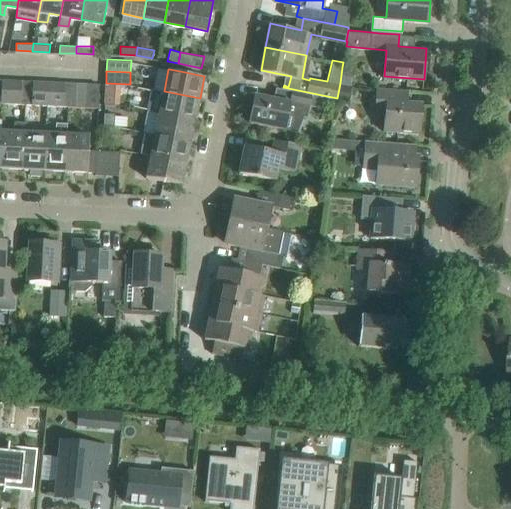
[(1,102),(13,102),(21,103),(22,79),(2,78),(1,102)]
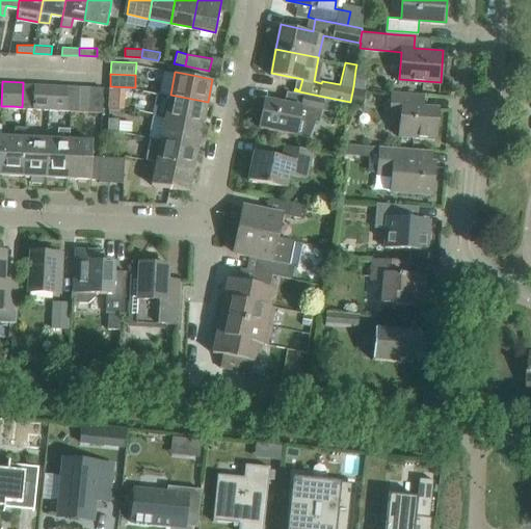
[(35,82),(23,82),(22,107),(34,107),(35,82)]
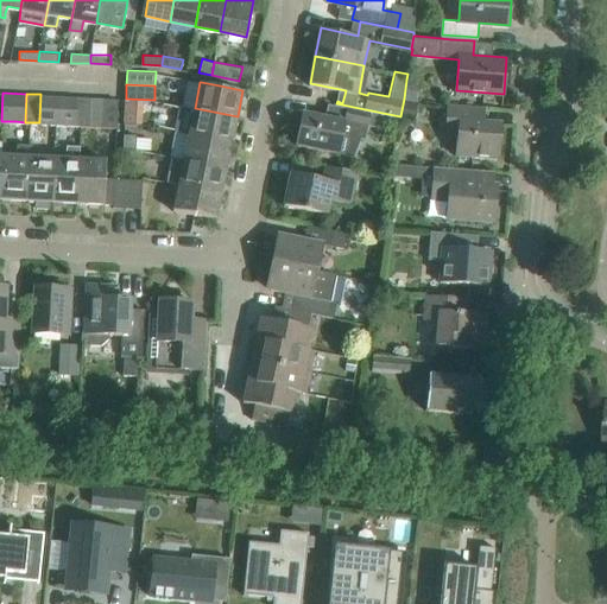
[(58,95),(54,95),(40,94),(39,122),(57,124),(58,95)]
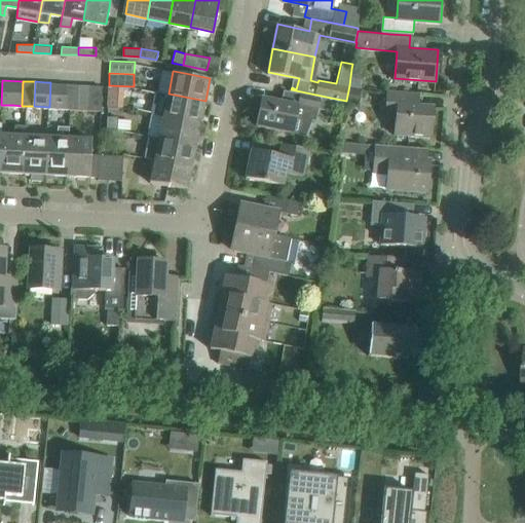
[(67,83),(50,82),(49,107),(66,108),(67,83)]
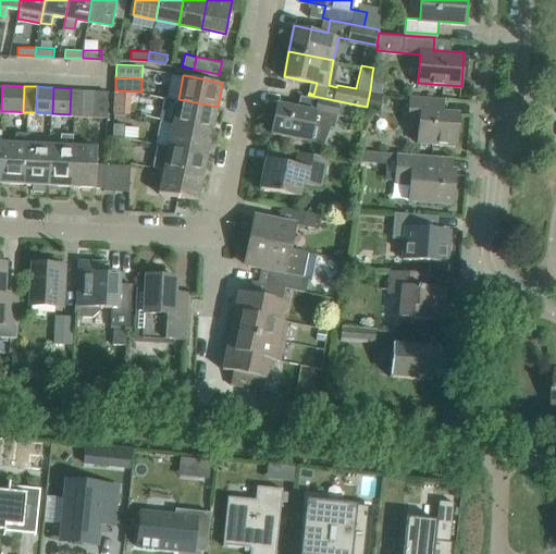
[(83,88),(71,88),(70,114),(82,114),(83,88)]
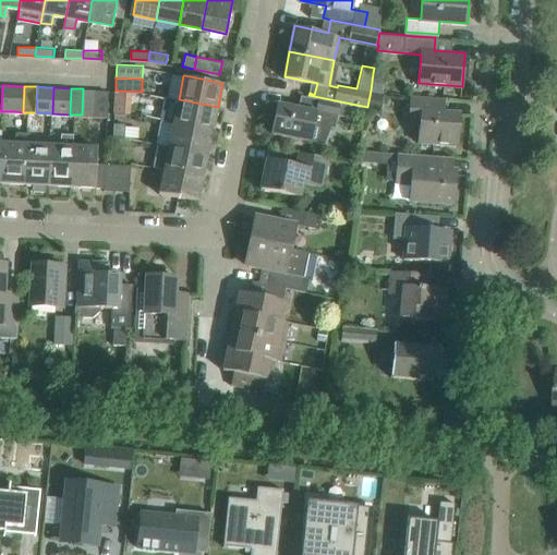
[(96,89),(83,88),(82,115),(95,116),(96,89)]
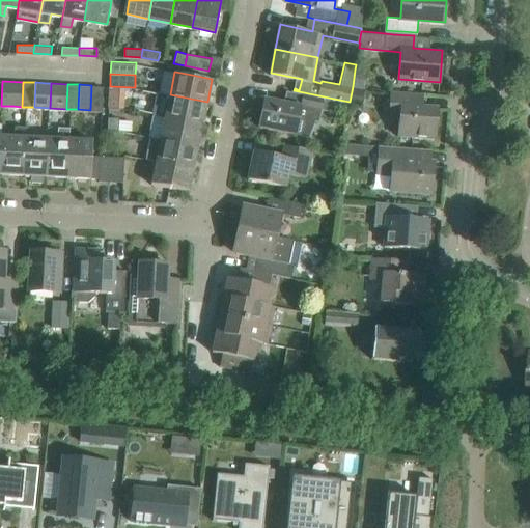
[(90,110),(103,111),(104,86),(91,85),(90,110)]
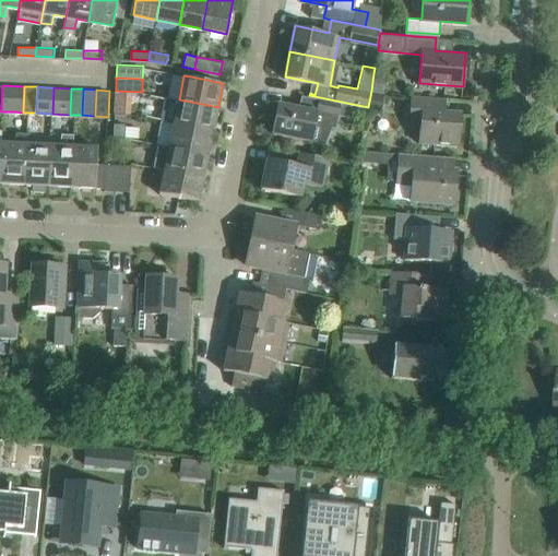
[(273,132),(311,140),(311,139),(324,141),(332,127),(336,128),(339,114),(349,117),(352,104),(309,95),(307,108),(280,103),(273,132)]
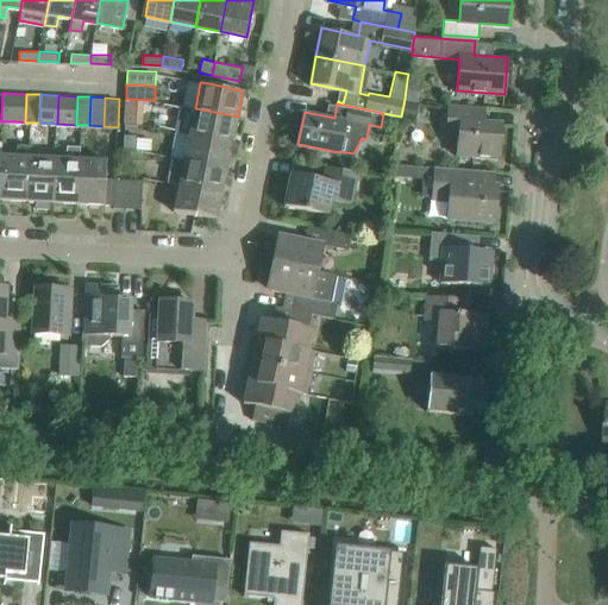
[(486,107),(449,104),(446,133),(458,134),(457,155),(500,158),(502,123),(484,121),(486,107)]
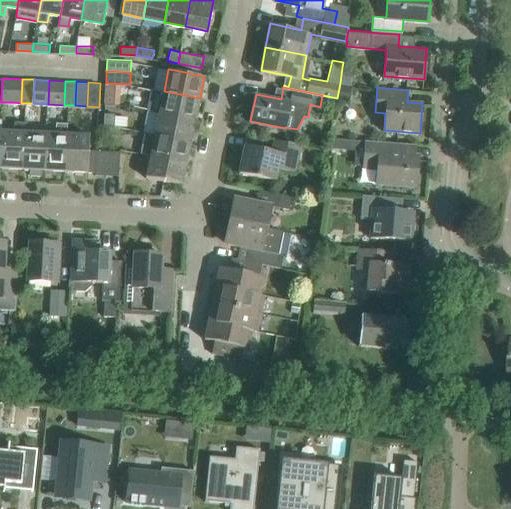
[(159,112),(195,119),(200,98),(153,88),(153,89),(152,88),(147,109),(159,111),(159,112)]
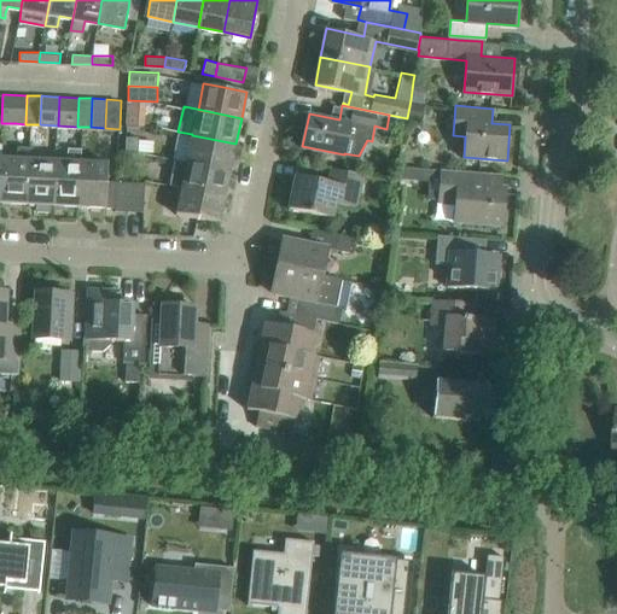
[(126,150),(139,151),(139,136),(126,135),(126,150)]
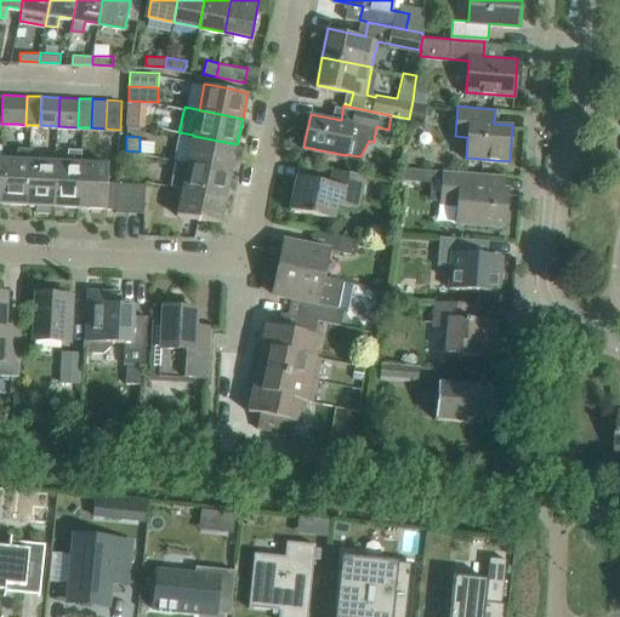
[(193,136),(188,161),(232,170),(237,144),(193,136)]
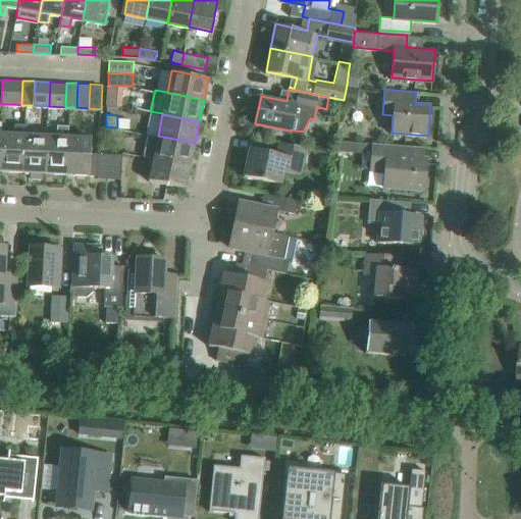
[(22,171),(24,134),(25,123),(15,122),(14,133),(3,133),(1,169),(22,171)]
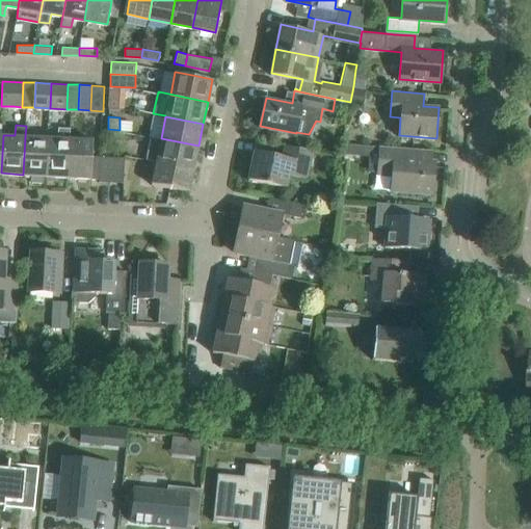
[(58,137),(48,137),(46,176),(69,177),(70,138),(71,127),(59,126),(58,137)]
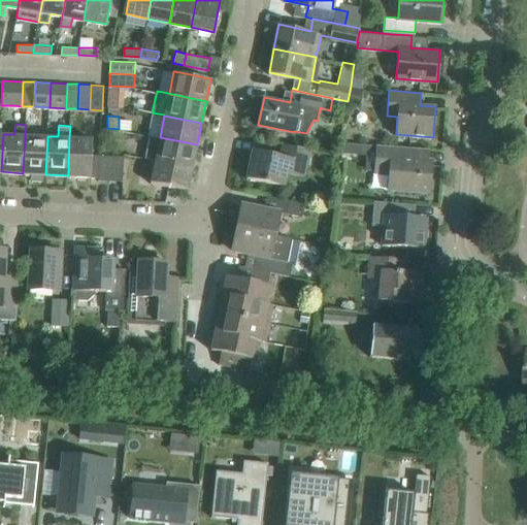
[(43,179),(43,173),(45,174),(47,136),(25,135),(23,173),(32,173),(31,179),(43,179)]
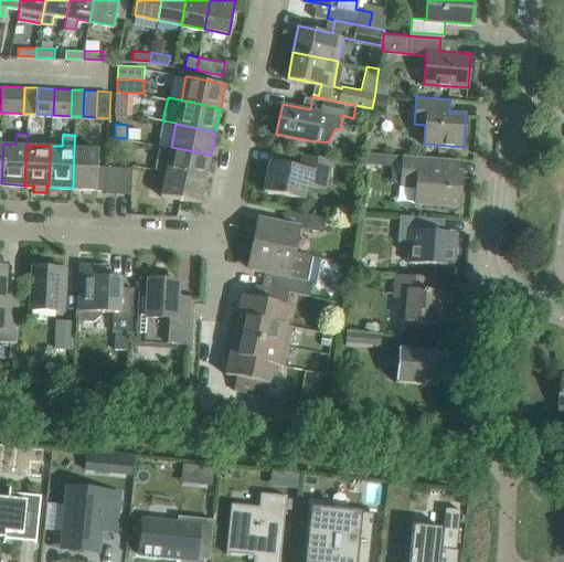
[(159,145),(155,168),(167,170),(206,178),(211,155),(171,147),(159,145)]
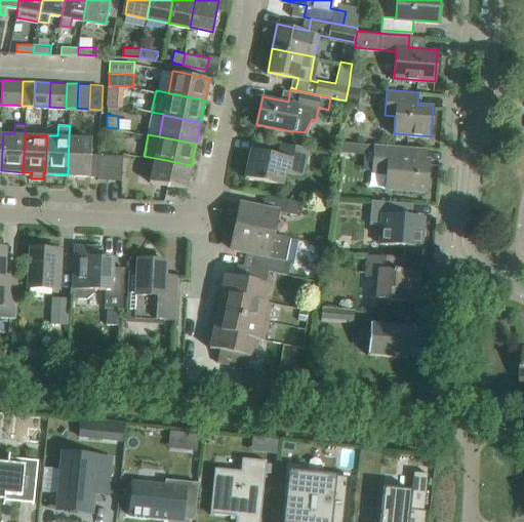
[(69,136),(68,174),(90,175),(91,153),(92,137),(69,136)]
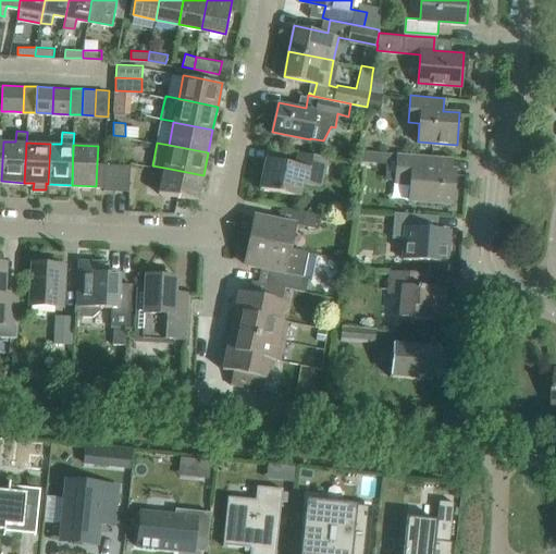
[(365,149),(365,159),(377,160),(378,150),(365,149)]
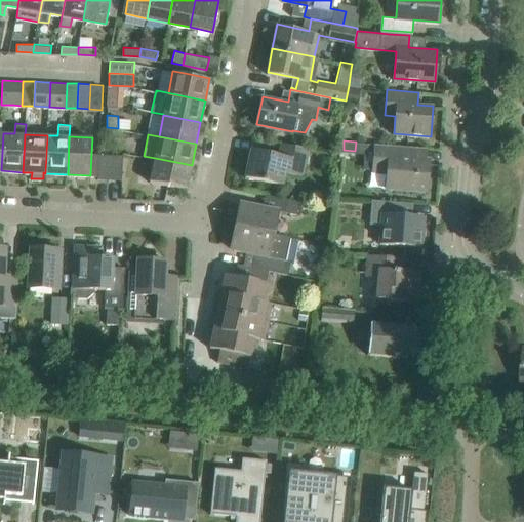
[(309,148),(303,147),(282,143),(280,154),(251,149),(245,176),(283,185),(286,171),(304,175),(309,148)]
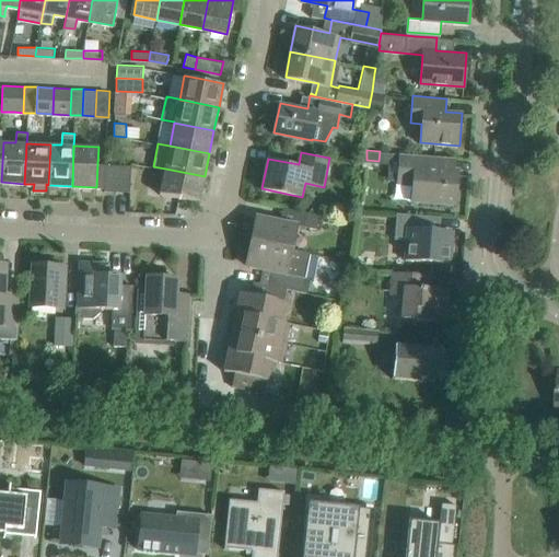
[(445,157),(400,153),(398,182),(414,183),(412,199),(455,204),(457,171),(444,170),(445,157)]
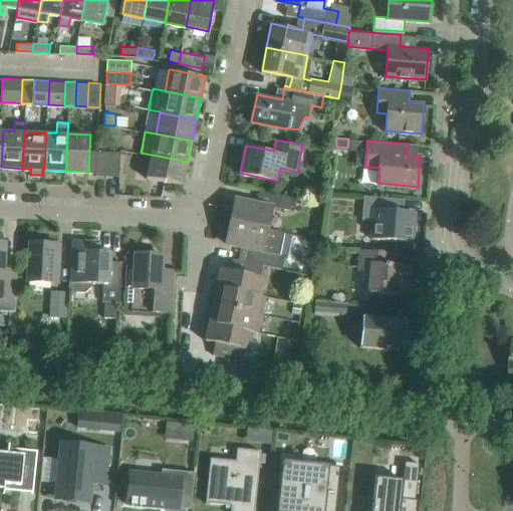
[(89,150),(88,172),(96,172),(96,150),(89,150)]
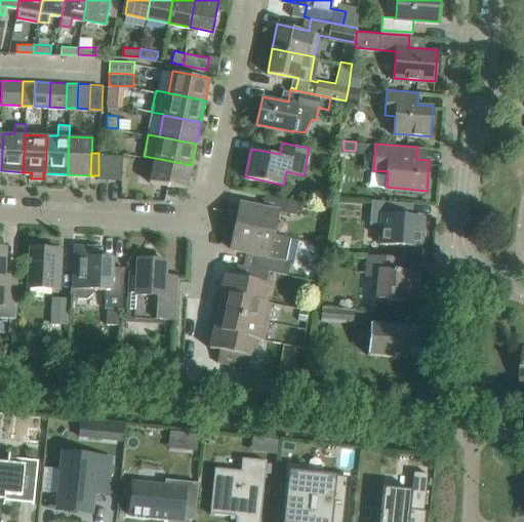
[(98,175),(98,177),(110,178),(111,154),(98,153),(98,175)]
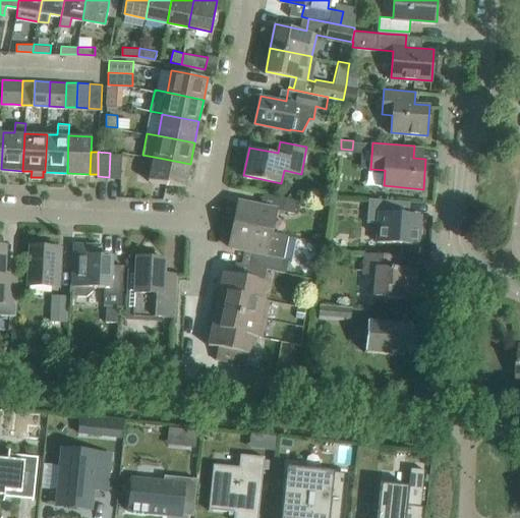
[(110,153),(109,177),(121,178),(122,158),(122,153),(110,153)]
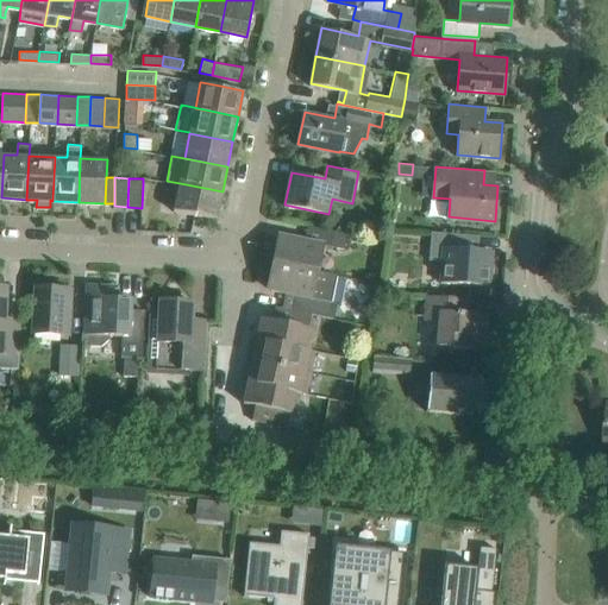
[(223,191),(180,183),(174,209),(217,218),(223,191)]
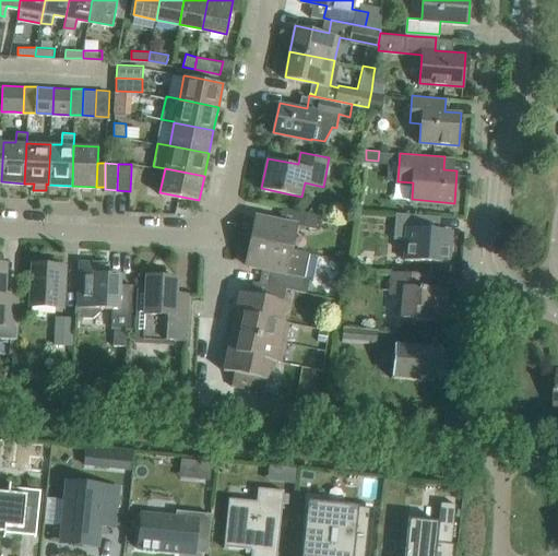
[(317,227),(320,213),(298,209),(295,223),(317,227)]
